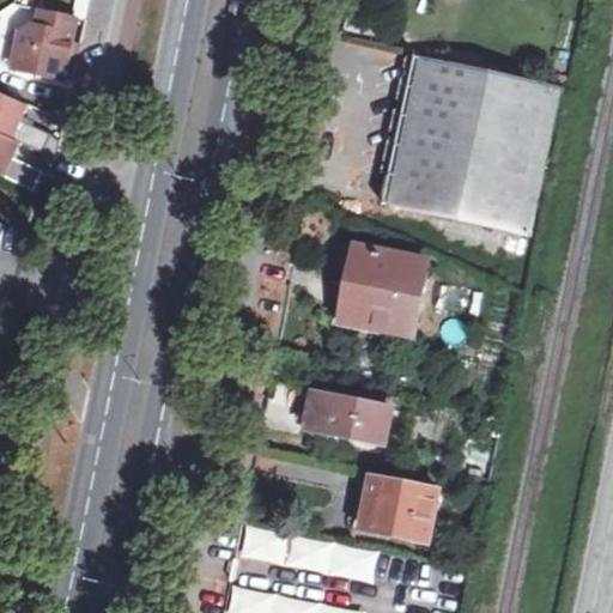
[(31,37),(20,46),(12,79),(60,91),(66,67),(70,56),(76,30),(41,22),(37,38),(31,37)]
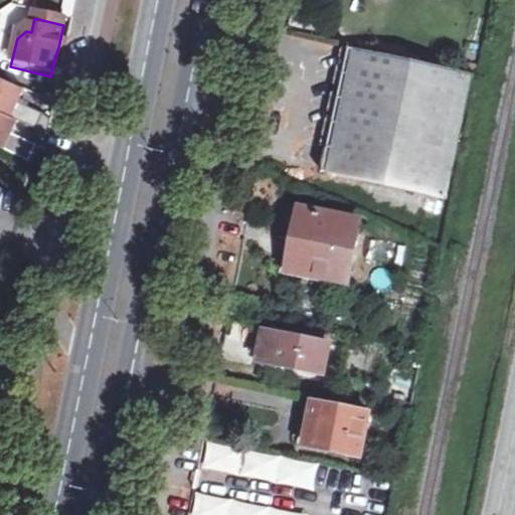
[(67,49),(58,47),(55,56),(65,58),(67,49)]
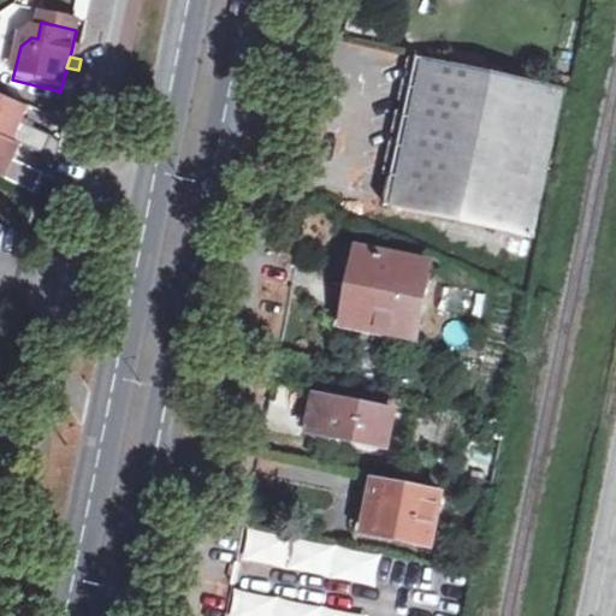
[(566,88),(426,58),(410,131),(402,177),(396,205),(534,235),(566,88)]
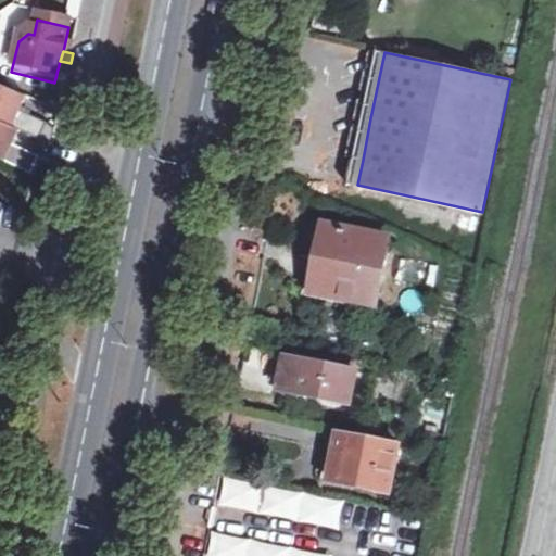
[(0,119),(20,129),(41,139),(50,122),(22,109),(27,96),(0,81),(0,119)]
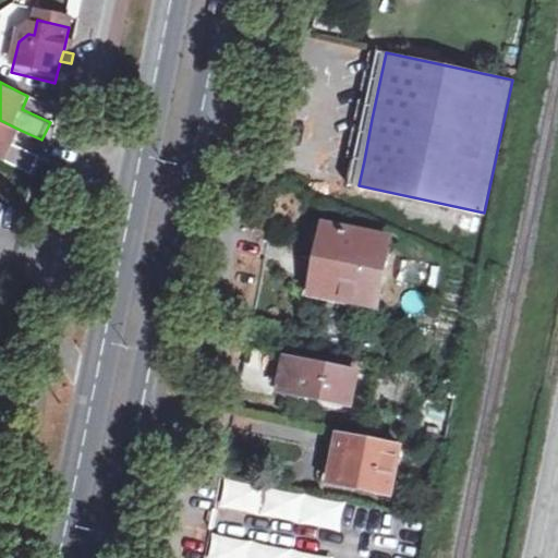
[(12,144),(20,130),(0,120),(0,157),(35,174),(41,157),(12,144)]
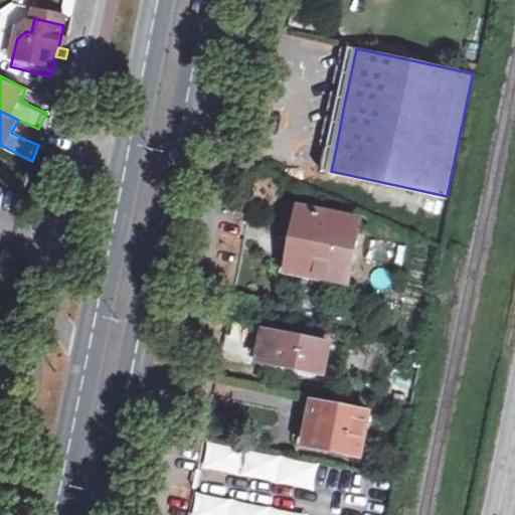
[(295,239),(289,269),(349,282),(362,221),(302,209),(295,239)]
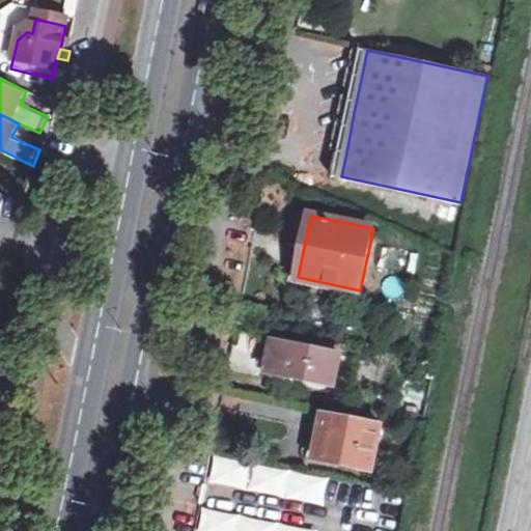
[(268,356),(264,371),(335,385),(341,356),(271,340),(267,339),(263,355),(268,356)]
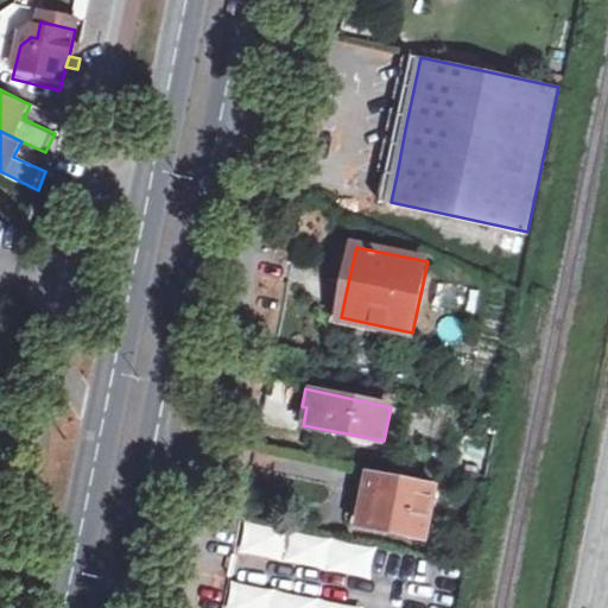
[(500,416),(487,413),(485,429),(496,431),(500,416)]
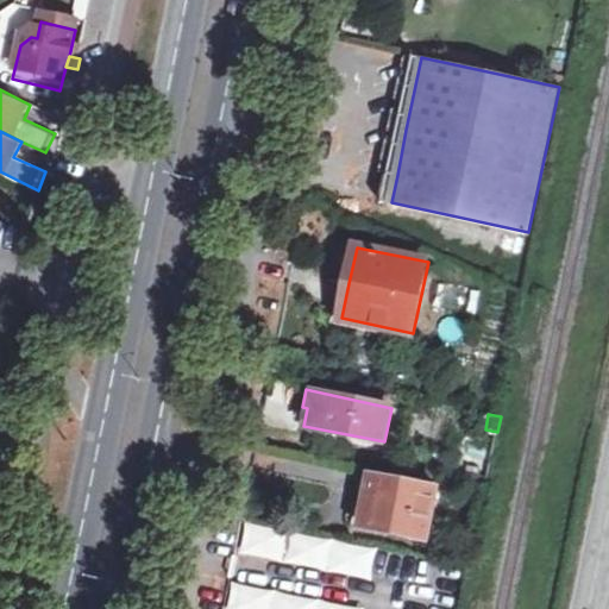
[(427,537),(438,489),(369,476),(364,503),(359,529),(388,535),(388,529),(427,537)]
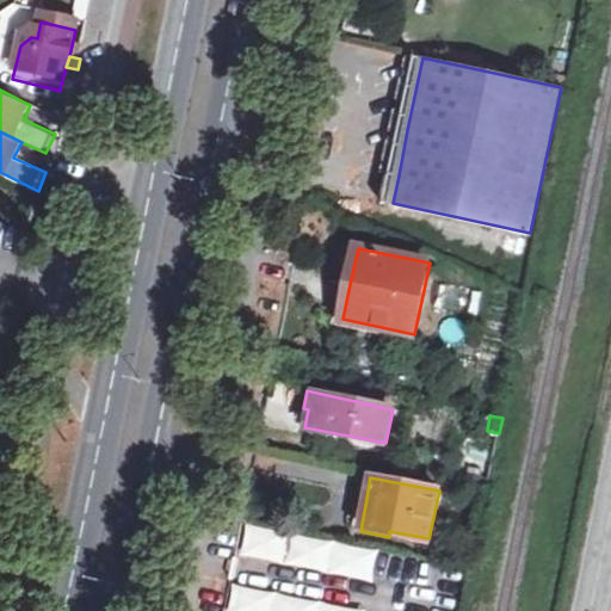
[(375,581),(380,550),(291,536),(292,534),(247,526),(239,574),(267,579),(271,559),(295,562),(294,567),(375,581)]
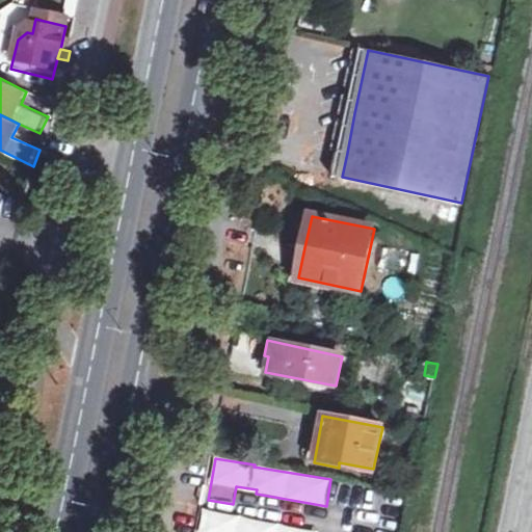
[(313,531),(205,508),(200,531),(313,531)]
